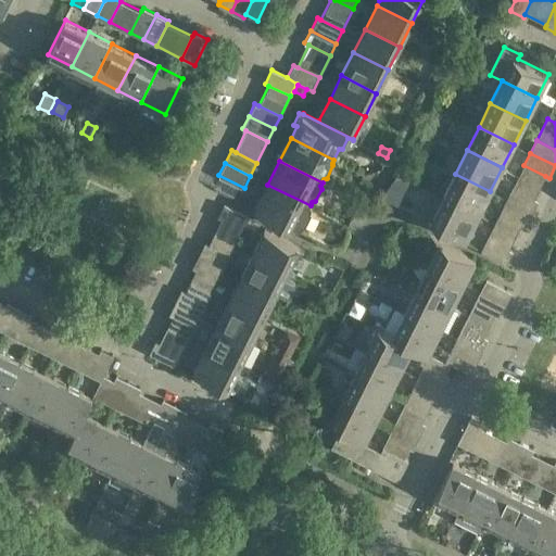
[(513,187),(535,199),(545,176),(523,165),(513,187)]
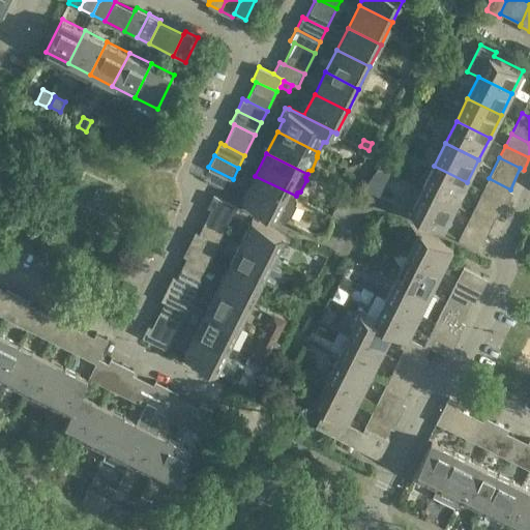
[(467,182),(434,166),(423,187),(457,204),(467,182)]
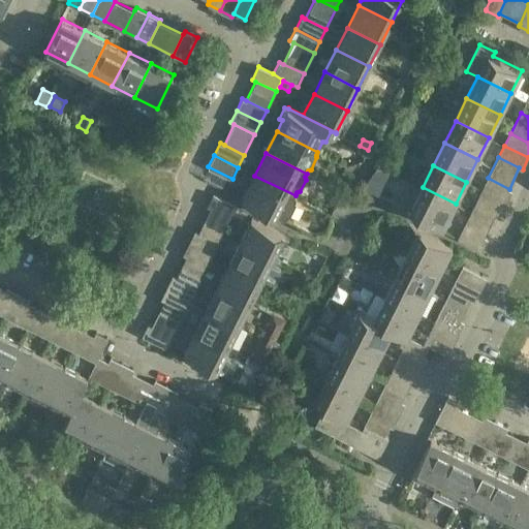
[(385,184),(391,174),(381,169),(377,180),(385,184)]
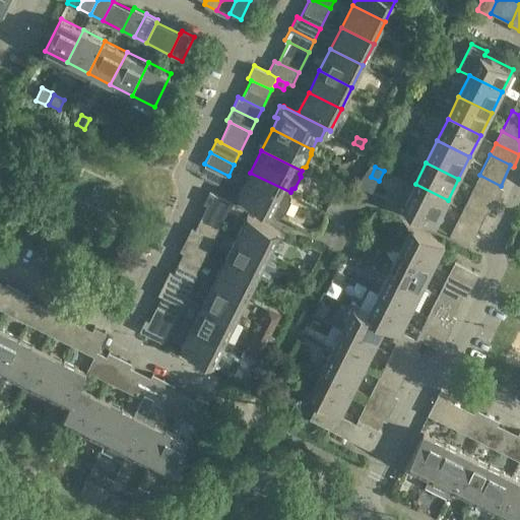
[(293,193),(290,192),(250,173),(239,195),(281,216),(283,211),(285,210),(290,200),(290,197),(293,193)]
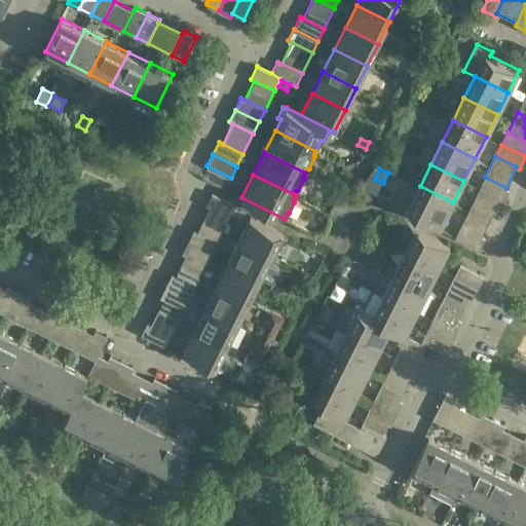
[(480,188),(503,200),(510,189),(506,188),(485,177),(480,188)]
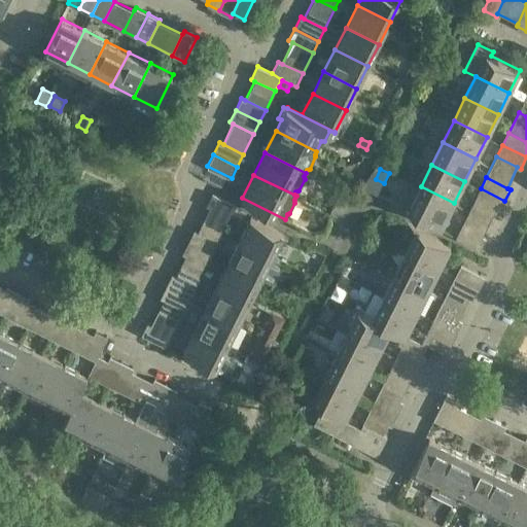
[(454,203),(421,186),(410,209),(443,225),(454,203)]
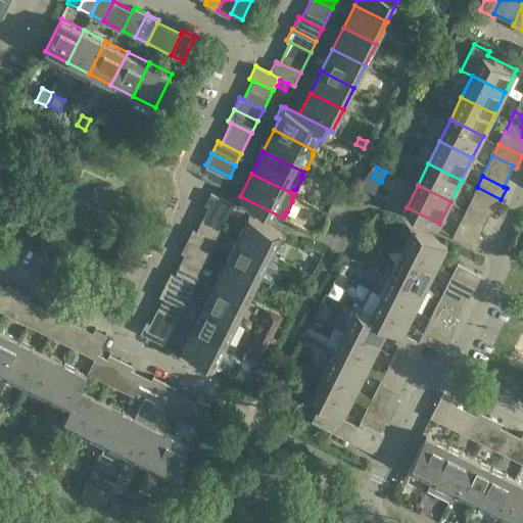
[(490,209),(494,211),(501,199),(477,187),(471,199),(490,209)]
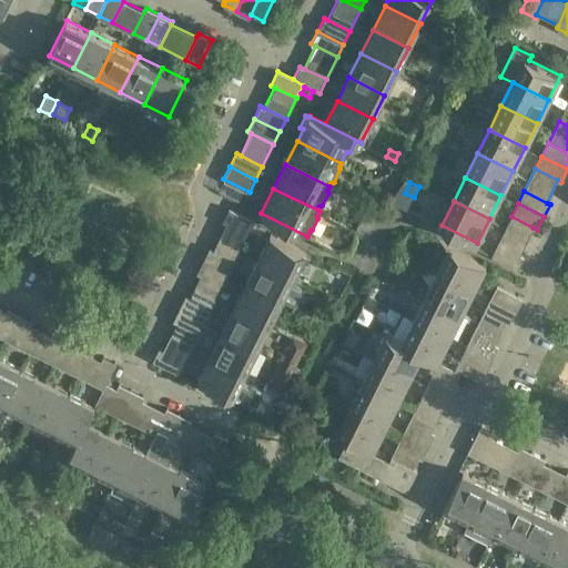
[(249,234),(255,221),(229,208),(222,221),(226,223),(249,234)]
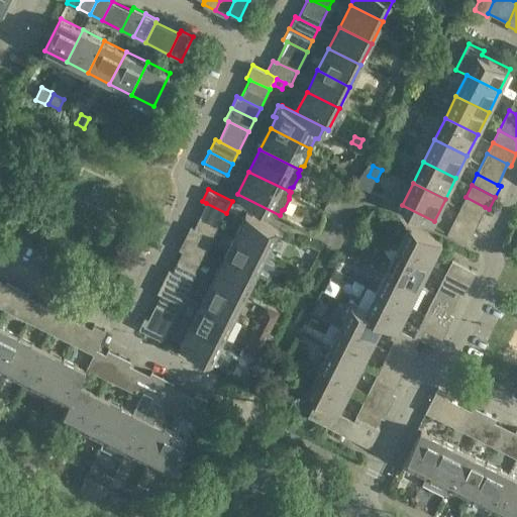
[(453,221),(473,231),(485,207),(466,197),(453,221)]
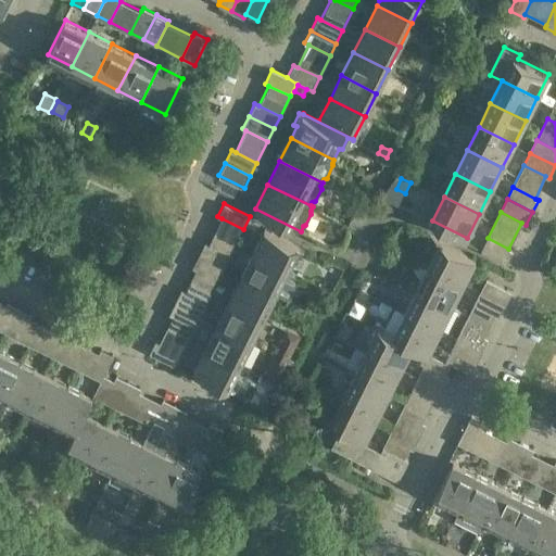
[(209,243),(230,255),(243,229),(222,218),(209,243)]
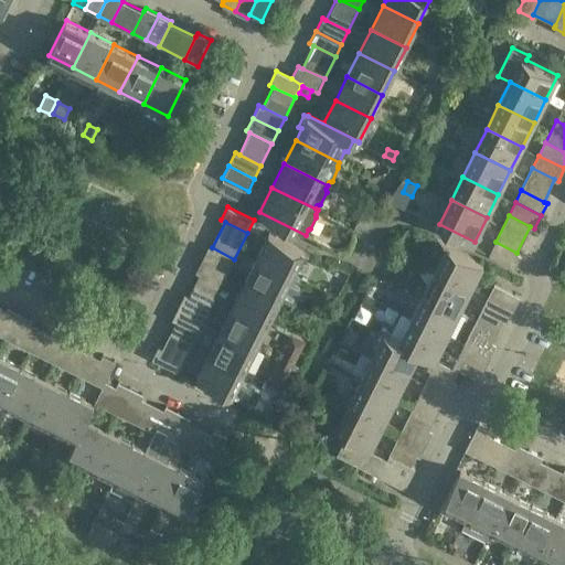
[(292,275),(305,251),(269,233),(256,257),(292,275)]
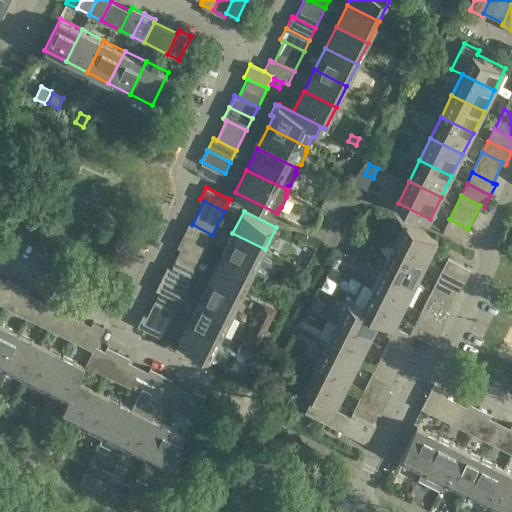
[(449,219),(443,231),(442,231),(466,243),(472,231),(468,229),(449,219)]
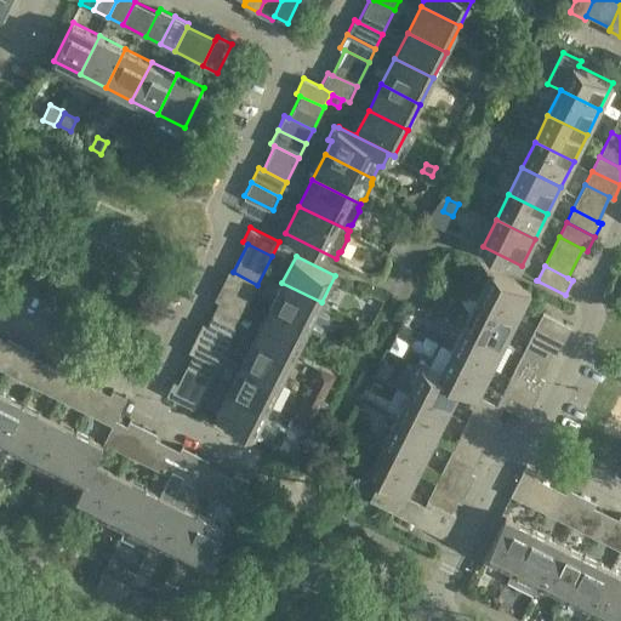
[(531,289),(493,269),(479,296),(518,317),(531,289)]
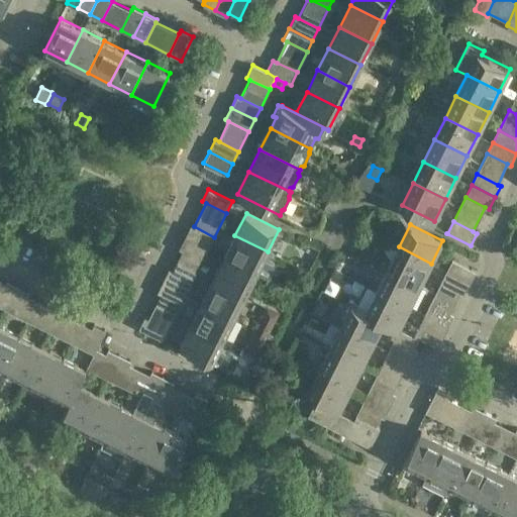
[(184,236),(208,248),(214,237),(194,226),(190,225),(184,236)]
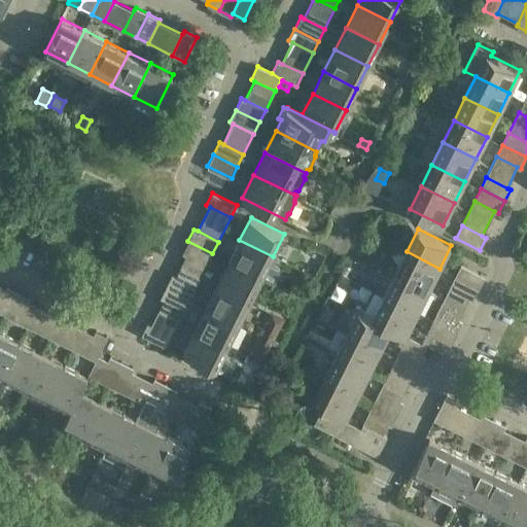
[(261,279),(271,283),(282,261),(273,256),(239,240),(229,261),(261,279)]
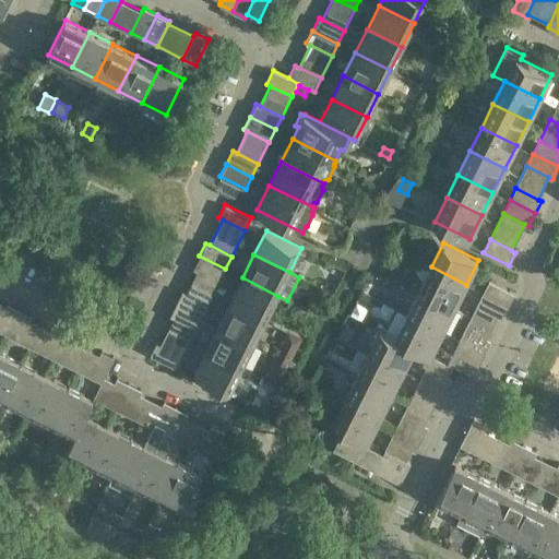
[(199,256),(193,269),(197,270),(218,281),(225,269),(199,256)]
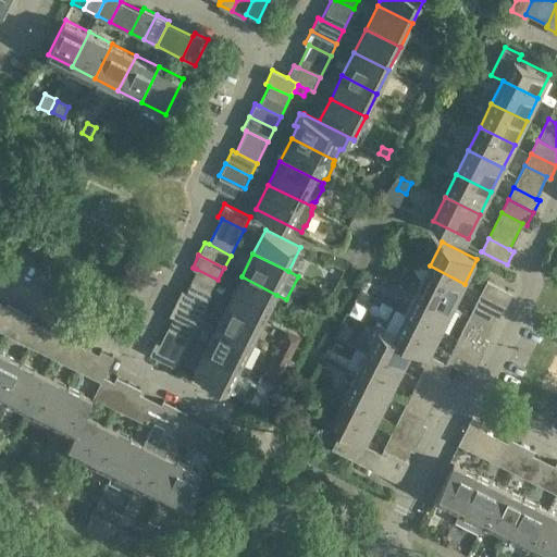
[(465,284),(430,265),(418,289),(454,307),(465,284)]
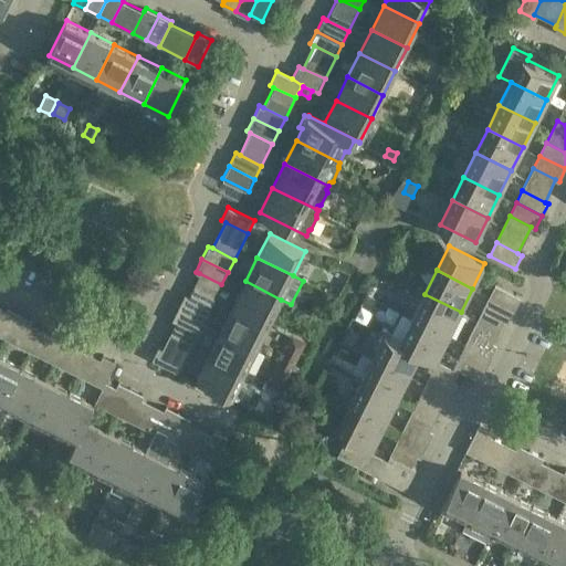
[(189,296),(210,307),(221,284),(199,273),(189,296)]
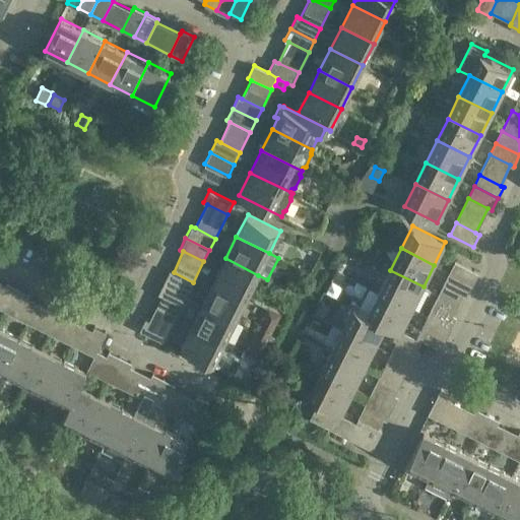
[(258,275),(225,258),(214,280),(247,297),(258,275)]
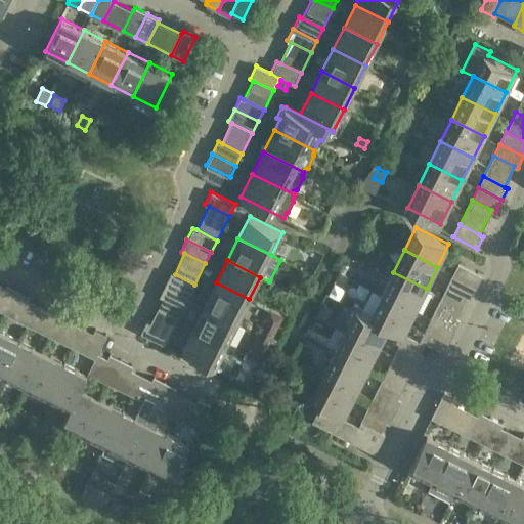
[(452,274),(476,287),(482,274),(457,263),(452,274)]
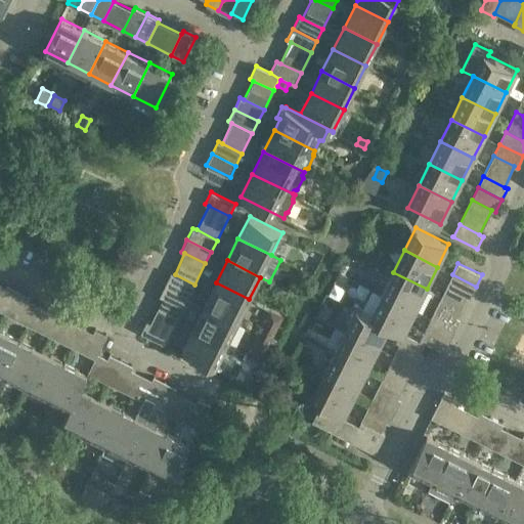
[(165,284),(189,296),(194,285),(175,274),(171,272),(165,284)]
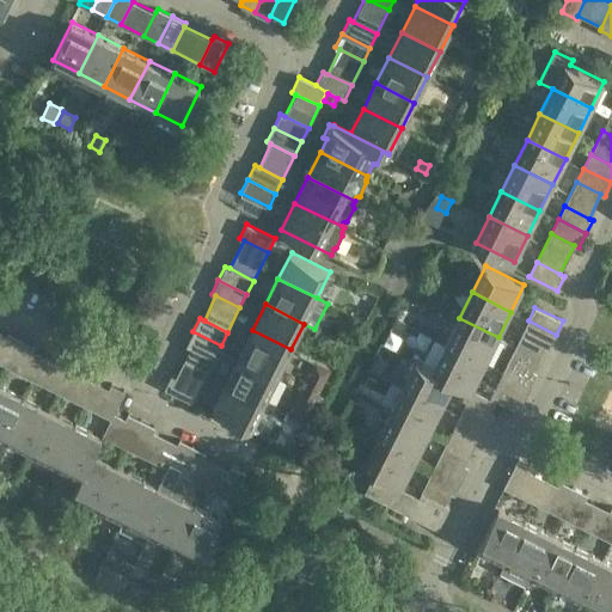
[(499,337),(459,318),(446,343),(485,363),(499,337)]
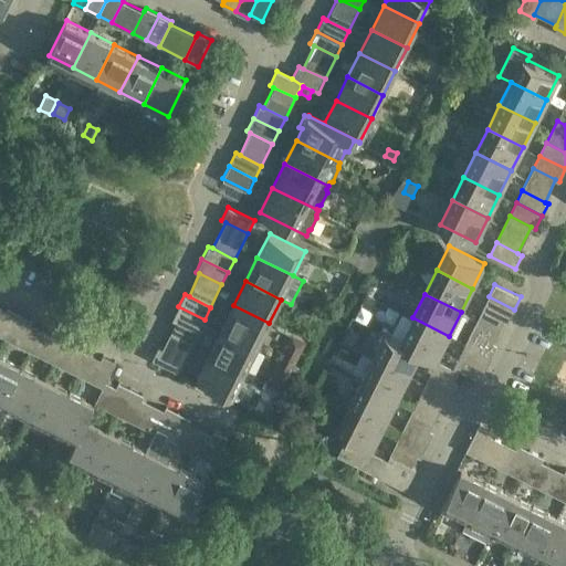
[(335,305),(338,301),(331,296),(327,302),(335,305)]
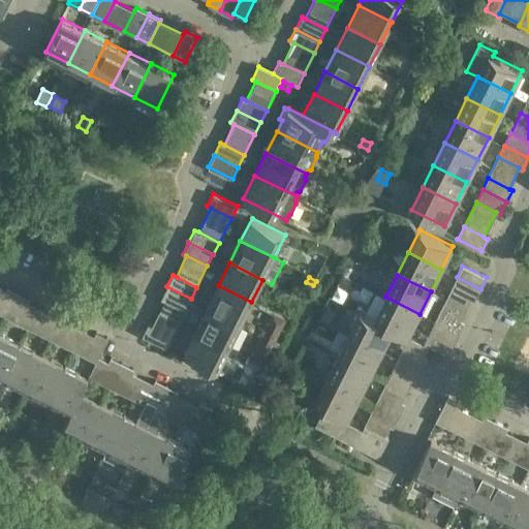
[(471,300),(474,301),(480,289),(457,277),(450,289),(471,300)]
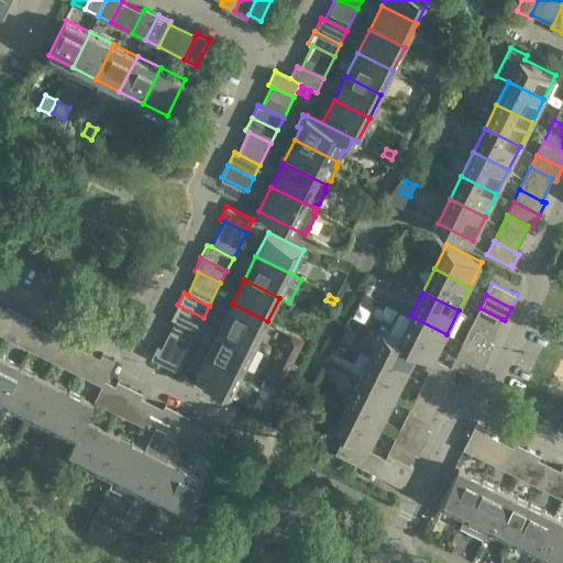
[(267,321),(232,304),(220,327),(255,344),(267,321)]
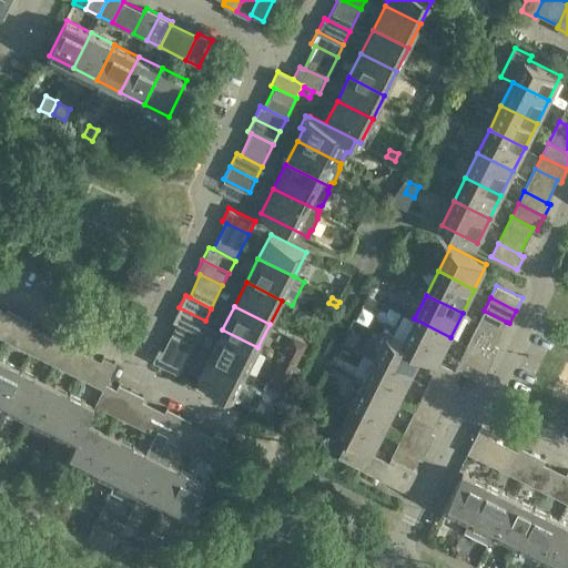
[(179,307),(172,321),(176,323),(199,334),(205,321),(179,307)]
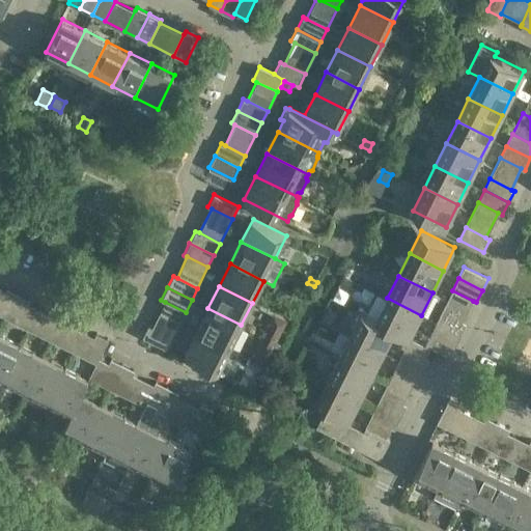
[(452,290),(442,311),(463,322),(473,301),(452,290)]
